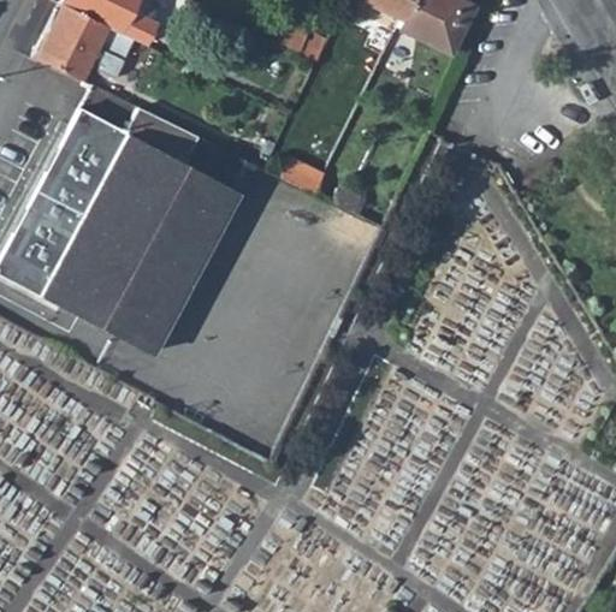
[(58,0),(58,1),(129,36),(140,41),(150,21),(124,9),(128,0),(58,0)]
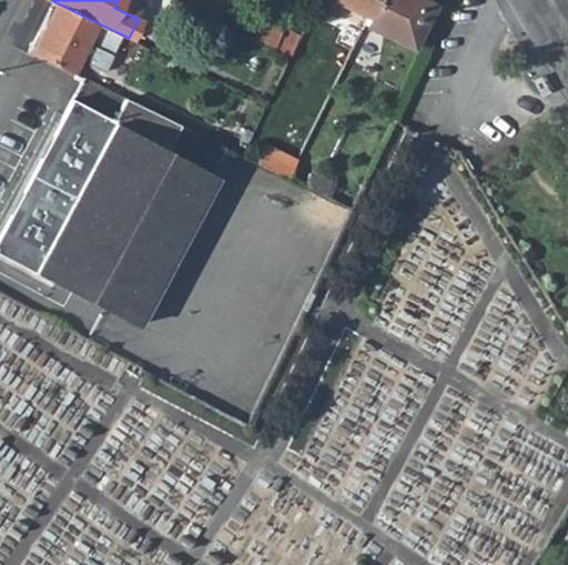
[(367,12),(341,0),(316,0),(315,2),(361,24),(363,20),(367,12)]
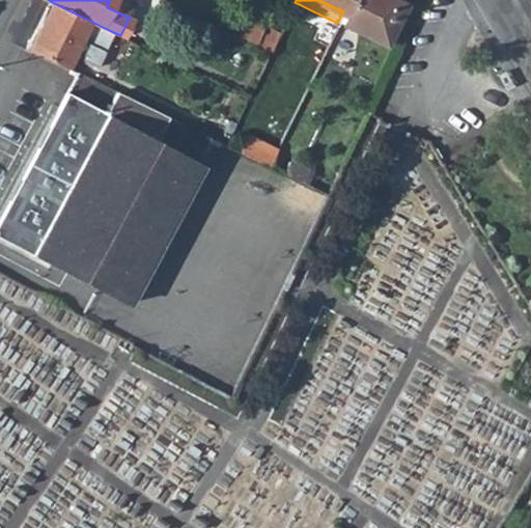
[(318,0),(343,11),(348,0),(318,0)]
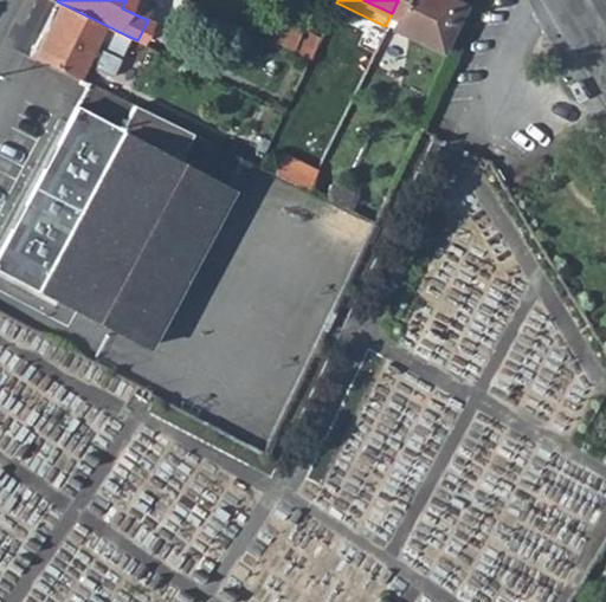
[(398,0),(392,13),(387,21),(438,47),(461,0),(398,0)]
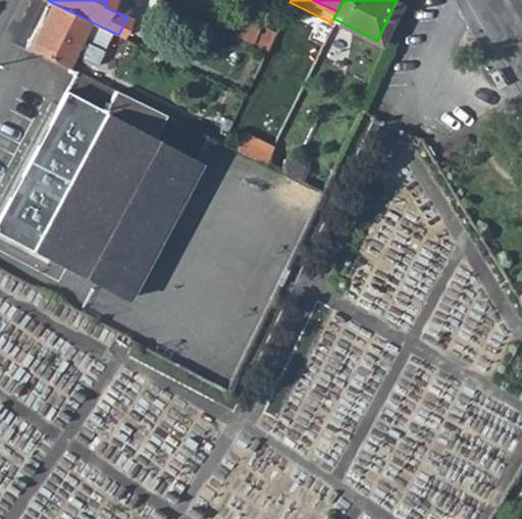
[(71,48),(76,37),(101,49),(109,31),(49,1),(27,46),(63,64),(71,48)]
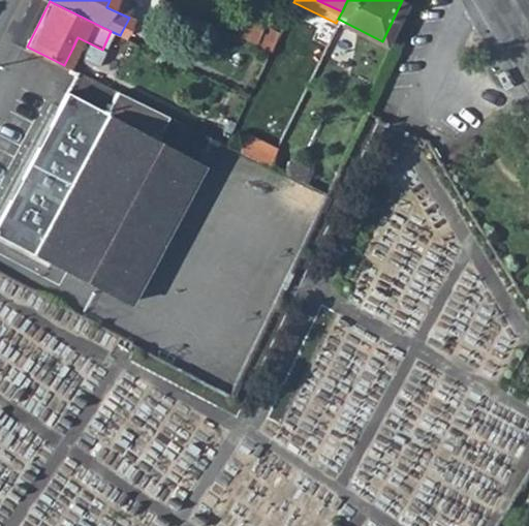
[(239,37),(269,52),(278,33),(265,26),(261,33),(245,25),(239,37)]
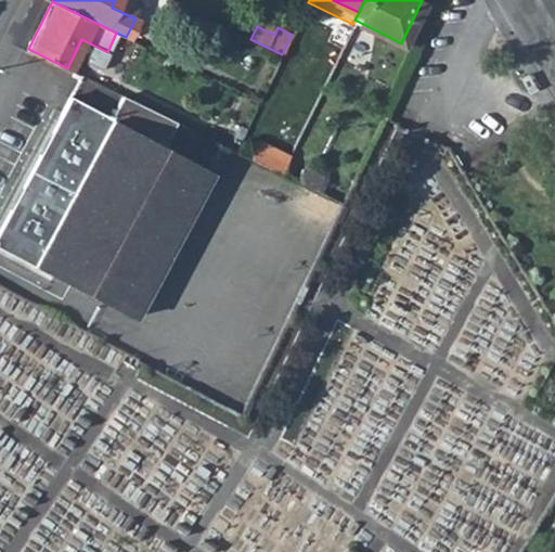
[(100,68),(107,52),(81,39),(76,51),(86,56),(84,61),(100,68)]
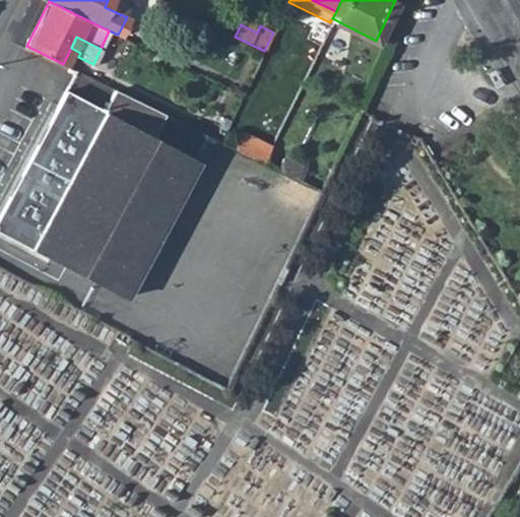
[(497,66),(489,70),(497,85),(501,83),(505,81),(497,66)]
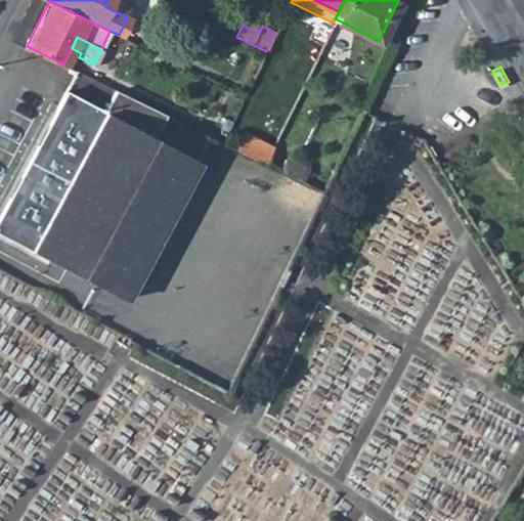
[(103,107),(70,92),(0,230),(0,235),(133,302),(205,160),(185,149),(195,129),(113,89),(103,107)]
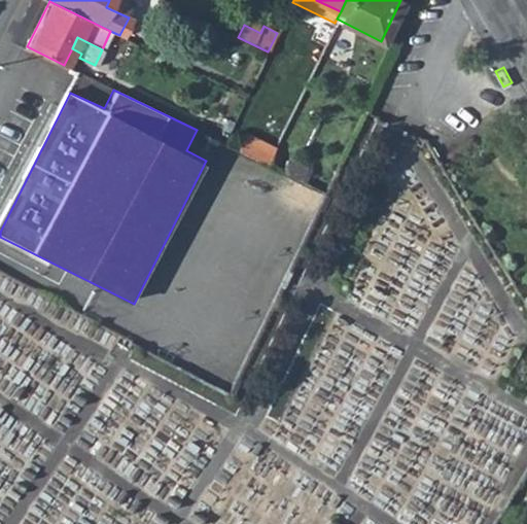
[(274,147),(243,132),(235,148),(266,164),(274,147)]
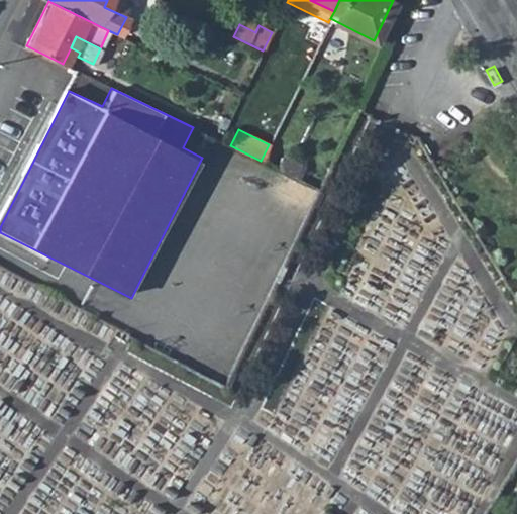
[(303,168),(281,157),(275,168),(298,179),(303,168)]
